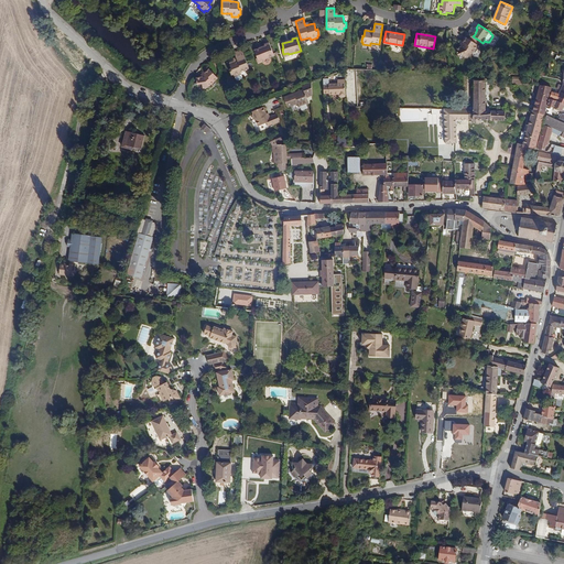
[(472,54),(477,45),(466,39),(463,43),(464,44),(462,47),(456,50),(458,56),(464,54),(465,58),(469,56),(469,55),(472,54)]
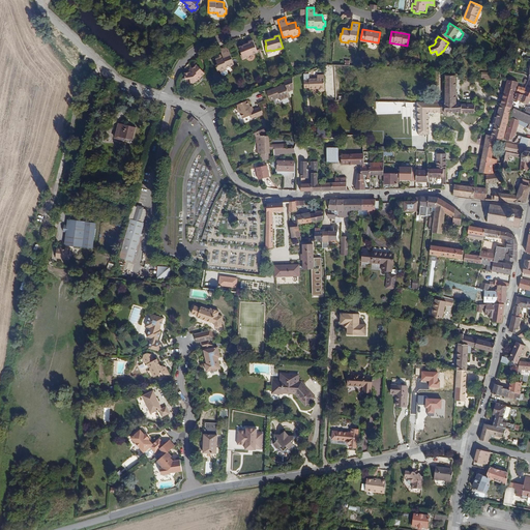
[(257,50),(253,39),(248,41),(249,42),(239,47),(242,54),(241,55),(242,60),(247,58),(246,56),(258,52),(257,50)]
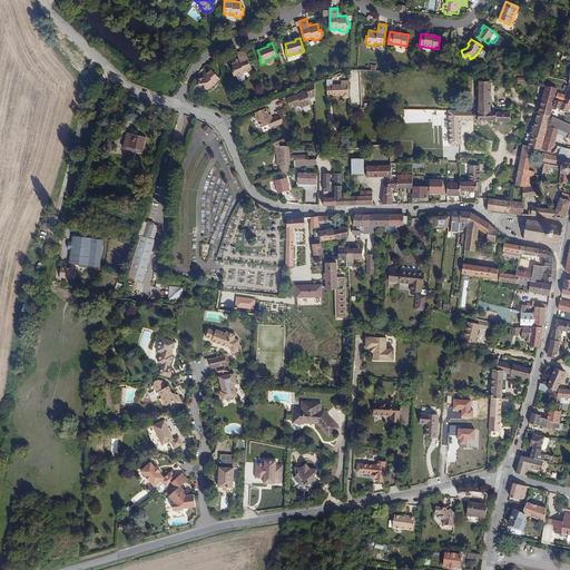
[(249,65),(244,50),(236,53),(238,58),(239,60),(236,61),(232,64),(234,69),(232,70),(234,76),(236,76),(238,79),(239,80),(244,78),(245,77),(243,72),(252,69),(251,66),(249,65)]
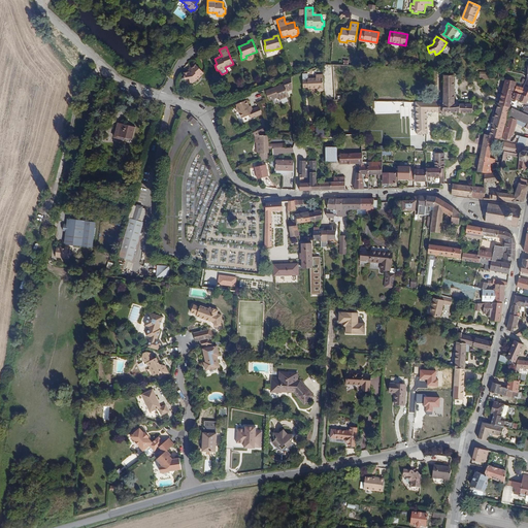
[(204,73),(196,65),(192,68),(190,70),(188,72),(184,72),(185,79),(190,78),(190,83),(195,81),(195,80),(197,80),(204,73)]
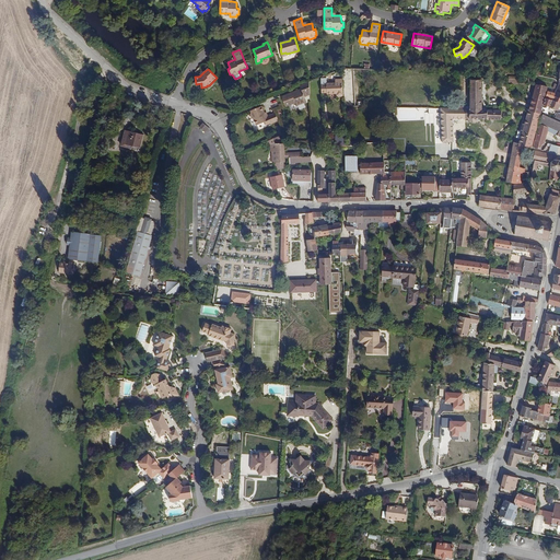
[(343,94),(342,79),(335,79),(335,83),(326,83),(326,78),(321,78),(322,92),(326,92),(326,93),(327,92),(327,94),(336,94),(336,95),(338,96),(341,96),(343,94)]
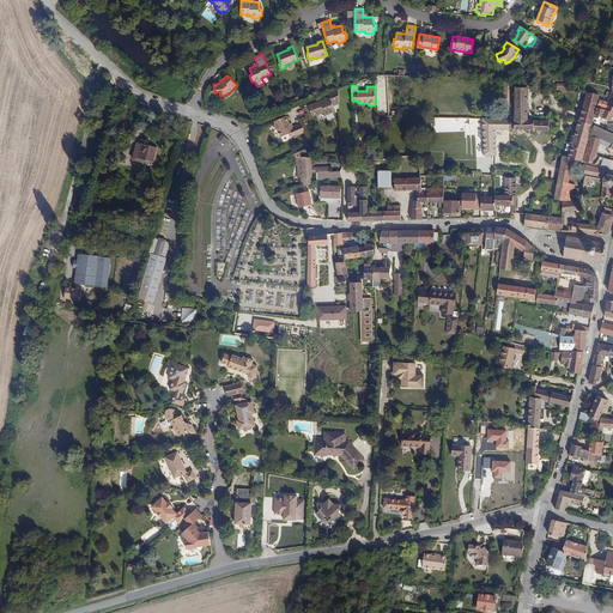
[(528,131),(528,122),(527,87),(515,87),(515,120),(483,119),(485,155),(497,155),(495,129),(528,131)]
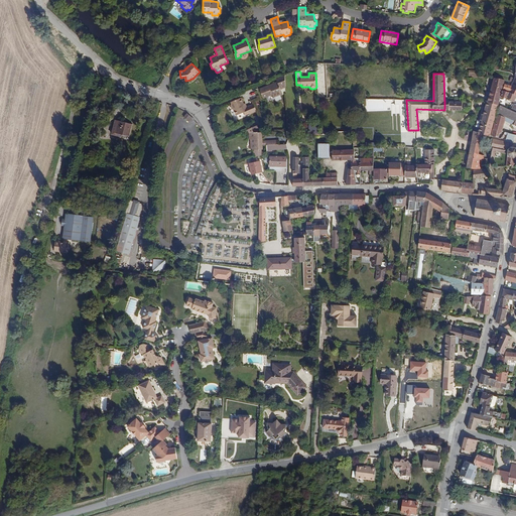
[(284,95),(284,88),(285,88),(284,75),(275,79),(276,83),(277,85),(273,87),(272,84),(259,90),(262,98),(272,95),(273,98),(281,94),(282,96),(284,95)]
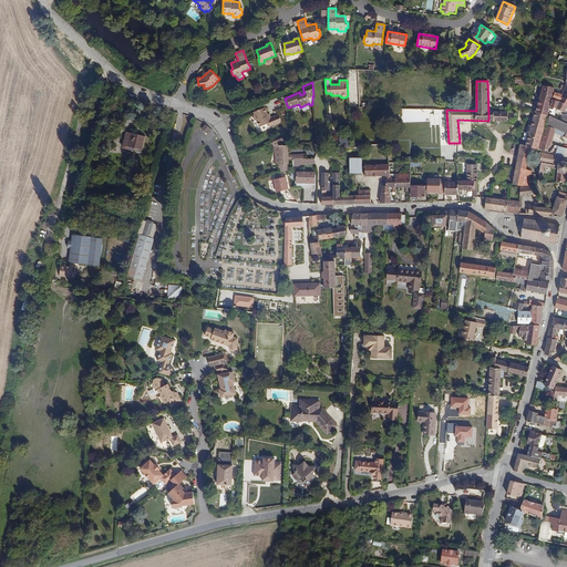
[(538,151),(547,115),(554,88),(552,88),(546,86),(544,86),(536,112),(534,112),(531,126),(529,125),(527,132),(528,133),(526,145),(521,144),(514,185),(523,186),(528,185),(532,172),(526,169),(531,147),(538,151)]
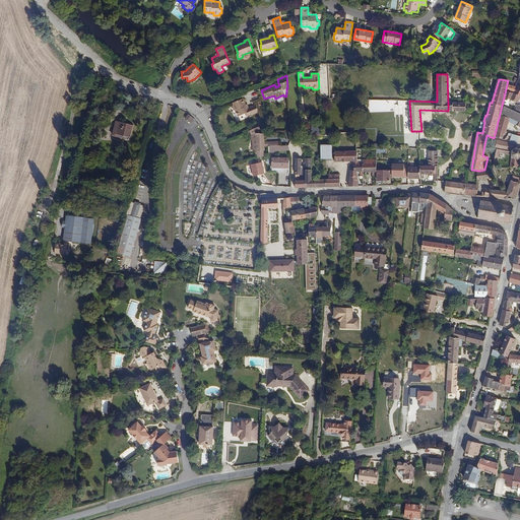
[(519,91),(514,88),(515,87),(509,85),(507,89),(513,91),(513,93),(519,95),(519,91)]
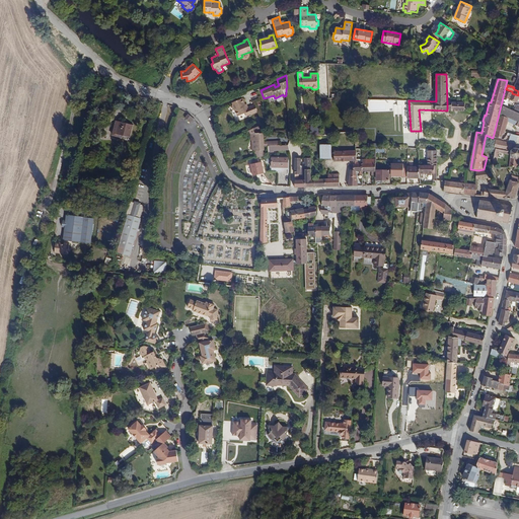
[(517,102),(518,96),(518,95),(512,93),(512,91),(506,89),(504,97),(517,102)]
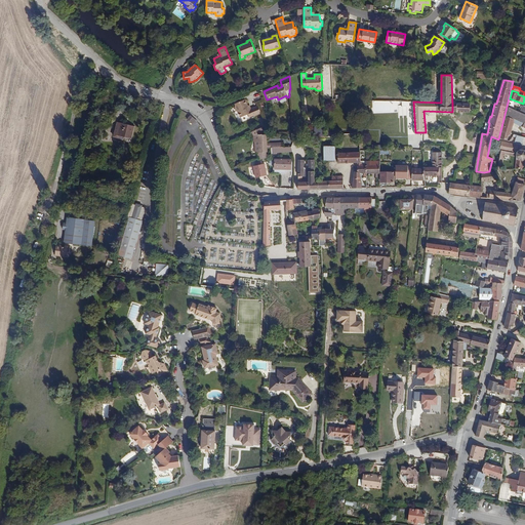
[(250,110),(248,106),(245,99),(235,104),(236,106),(235,107),(237,111),(238,112),(241,117),(248,114),(250,118),(261,113),(258,106),(251,109),(250,110)]
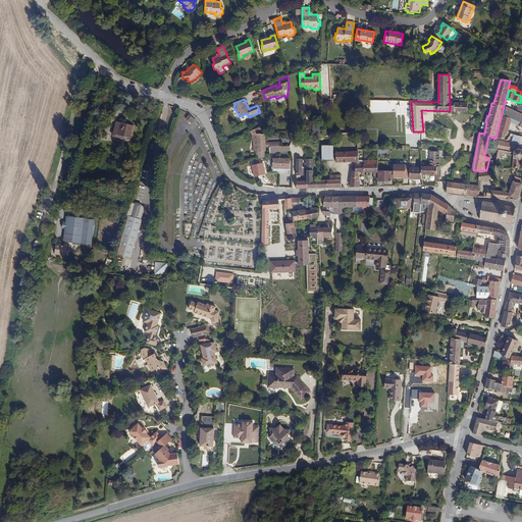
[(467,111),(468,103),(455,103),(455,104),(455,111),(467,111)]
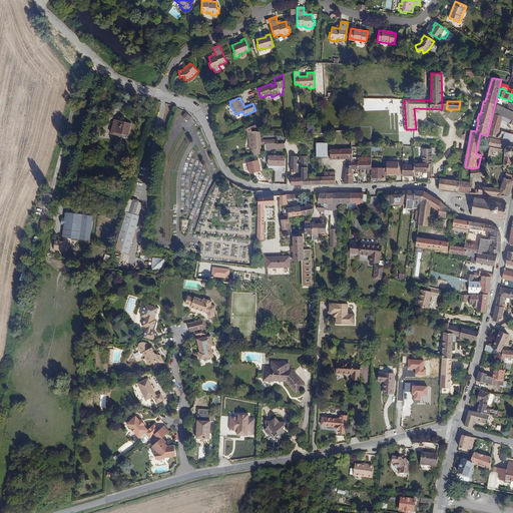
[(507,109),(497,105),(494,114),(488,135),(496,137),(497,132),(499,133),(502,120),(502,118),(512,122),(512,111),(507,109)]
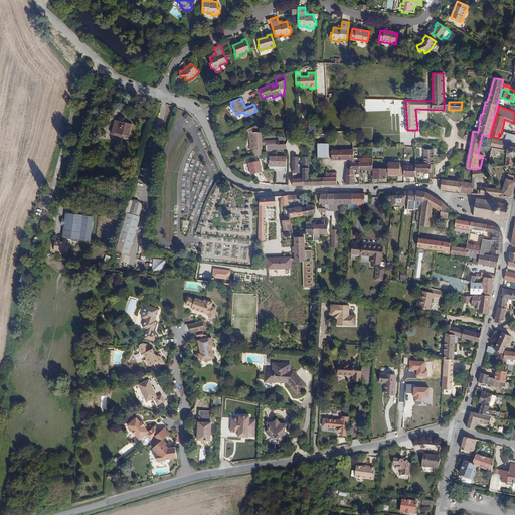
[(130,136),(133,124),(118,120),(115,133),(130,136)]
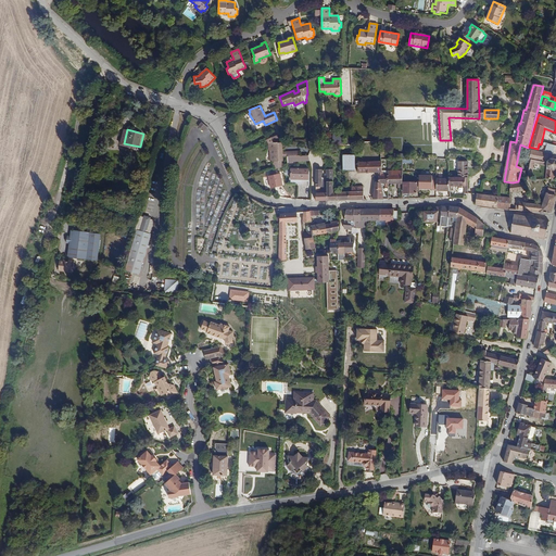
[(332,144),(342,144),(342,135),(332,134),(332,144)]
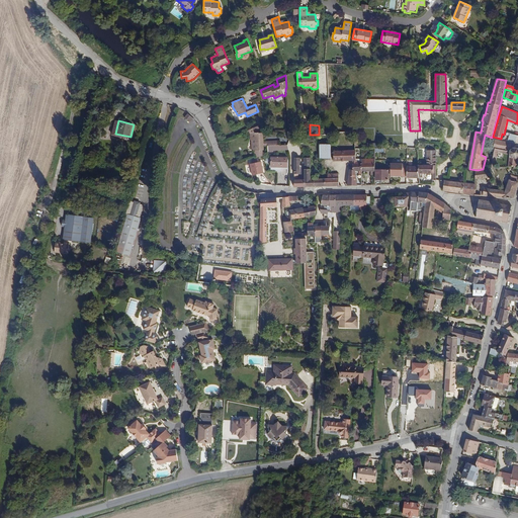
[(263,142),(262,133),(261,133),(250,133),(251,140),(252,140),(253,150),(254,150),(256,157),(263,156),(261,150),(263,150),(263,146),(263,142)]
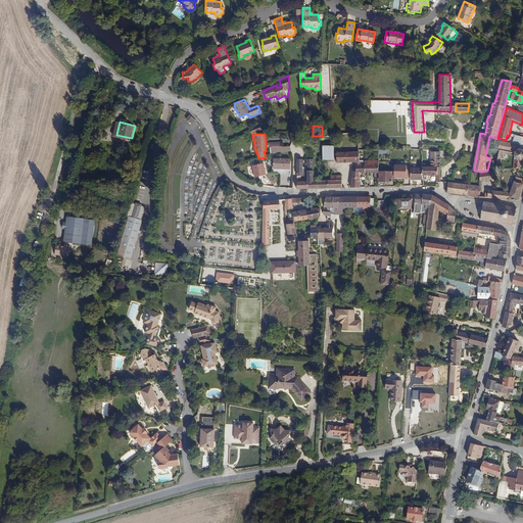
[(522,159),(522,150),(518,150),(520,143),(513,142),(511,143),(500,141),(497,149),(500,149),(514,153),(514,156),(513,168),(520,169),(521,169),(522,162),(522,159)]
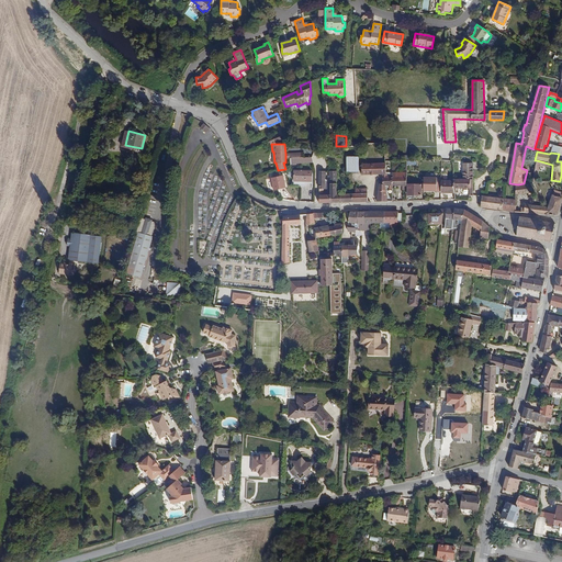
[(359,172),(359,157),(346,157),(347,172),(359,172)]
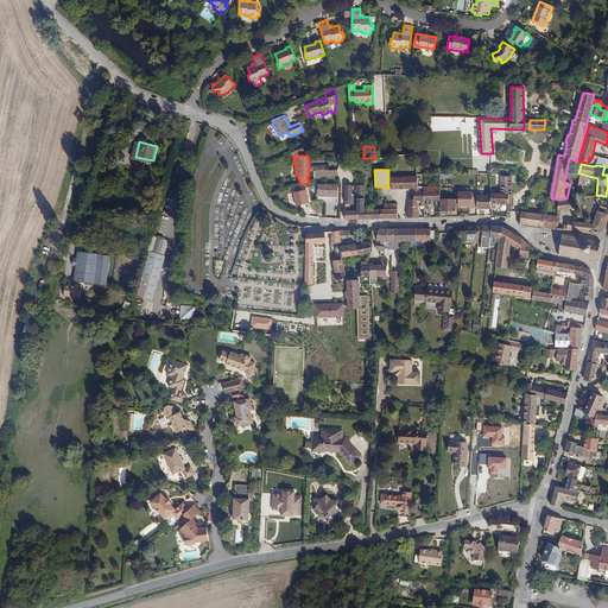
[(597,182),(597,178),(581,173),(577,198),(581,197),(583,179),(597,182)]
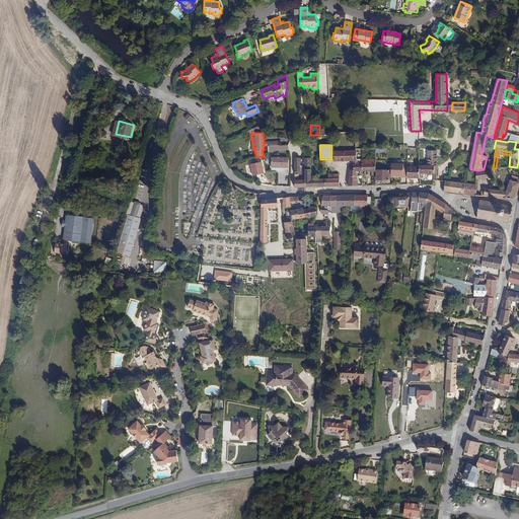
[(356,161),(356,151),(335,151),(335,161),(353,161),(356,161)]
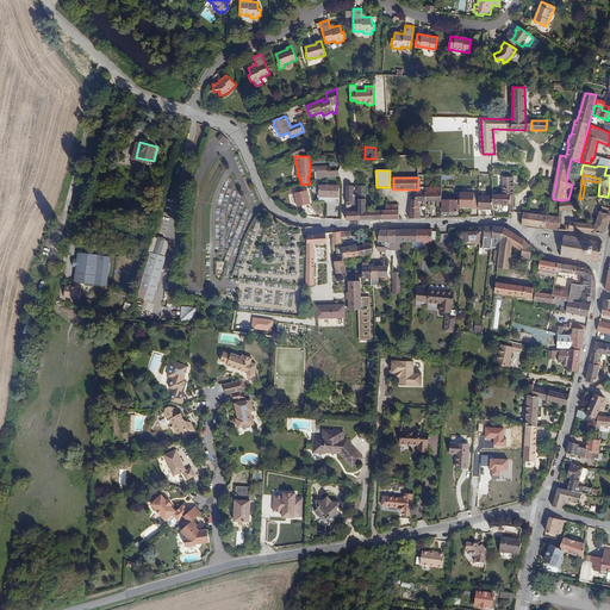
[(512,194),(512,178),(503,178),(503,195),(512,194)]
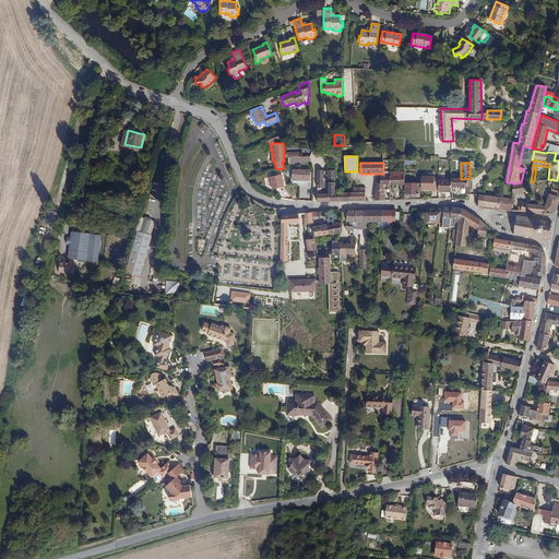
[(310,180),(310,170),(293,169),(293,180),(310,180)]
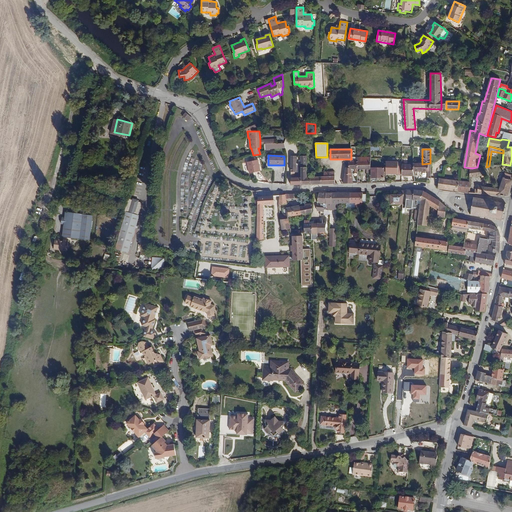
[(307,177),(306,156),(300,156),(300,165),(300,172),(301,184),(322,184),(322,181),(321,181),(321,176),(307,177)]
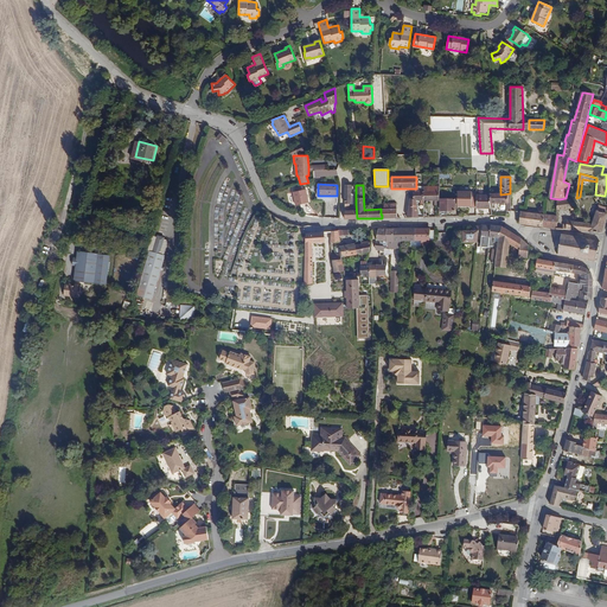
[(439,200),(440,185),(423,186),(423,189),(423,191),(423,192),(423,199),(435,200),(435,205),(439,206),(439,200)]
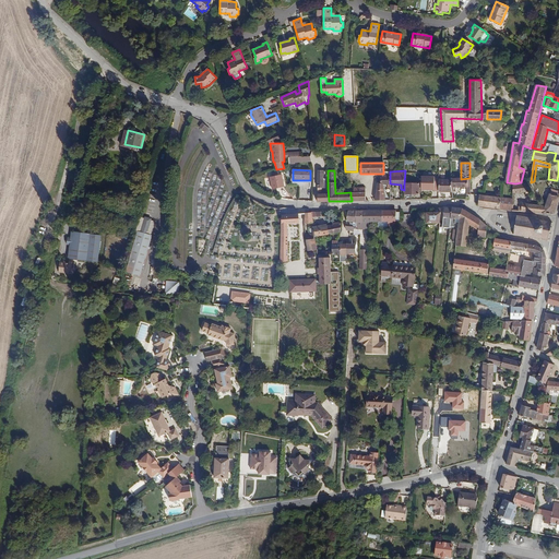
[(284,187),(282,175),(278,176),(277,171),(273,171),(274,176),(270,177),(273,189),(284,187)]
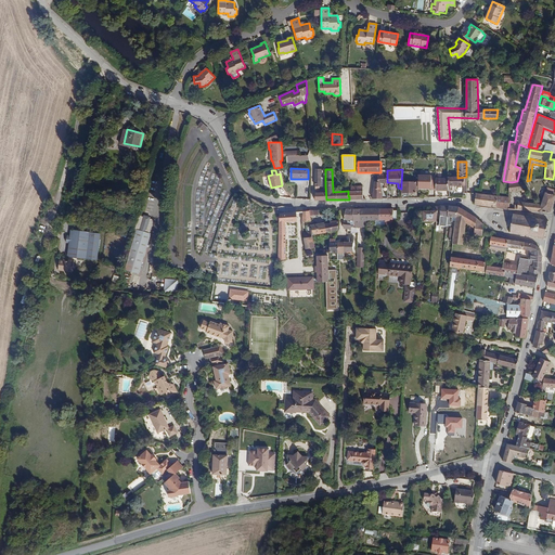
[(387,182),(387,176),(387,175),(387,172),(381,172),(377,172),(377,182),(374,182),(373,194),(373,196),(372,198),(383,198),(379,183),(385,183),(385,186),(387,186),(387,182)]
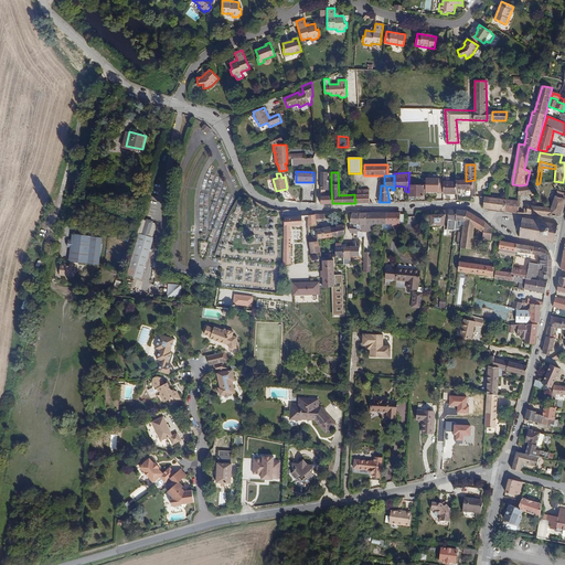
[(439,180),(426,179),(426,192),(439,192),(439,180)]
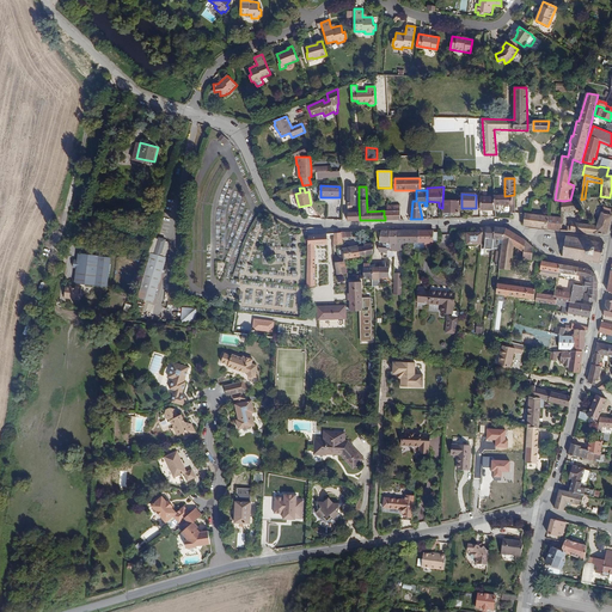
[(514,213),(514,195),(505,196),(493,196),(494,197),(494,204),(500,204),(510,206),(510,213),(514,213)]
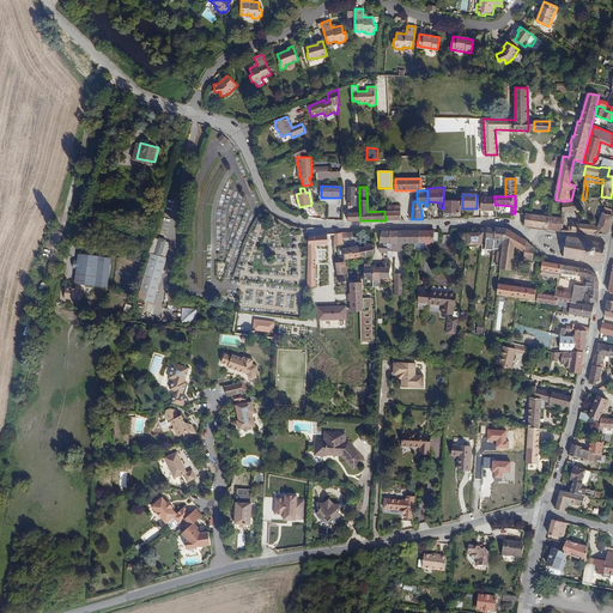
[(495,205),(495,198),(481,196),(481,212),(489,213),(489,210),(495,211),(495,205)]
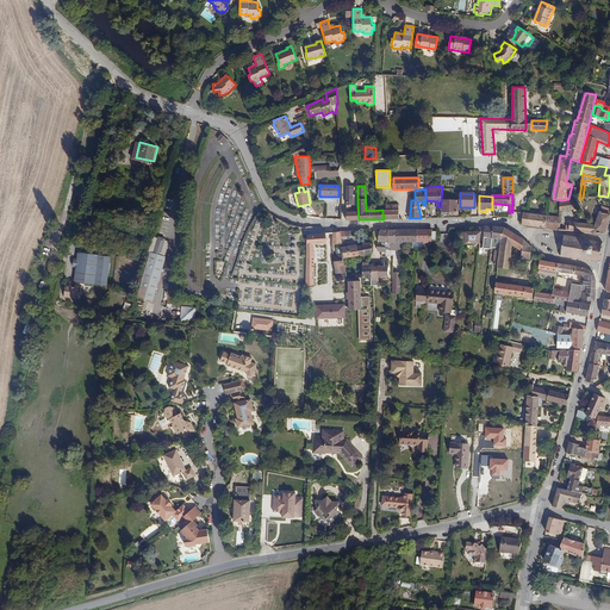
[(584,209),(582,199),(560,201),(560,211),(565,211),(579,210),(584,209)]
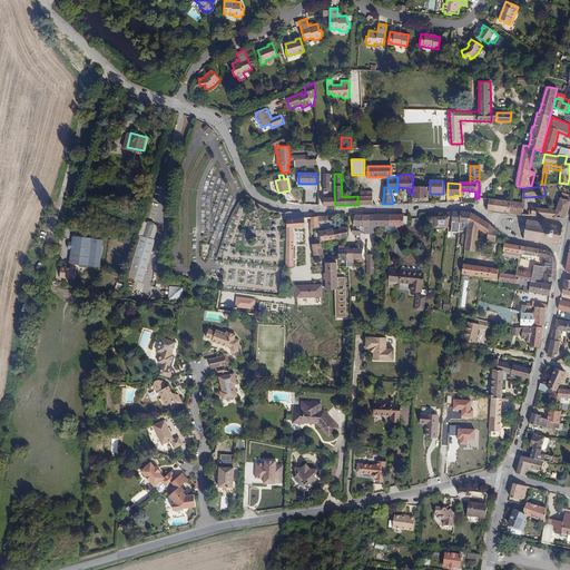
[(428,198),(426,187),(413,187),(413,197),(412,197),(411,204),(420,204),(420,198),(428,198)]
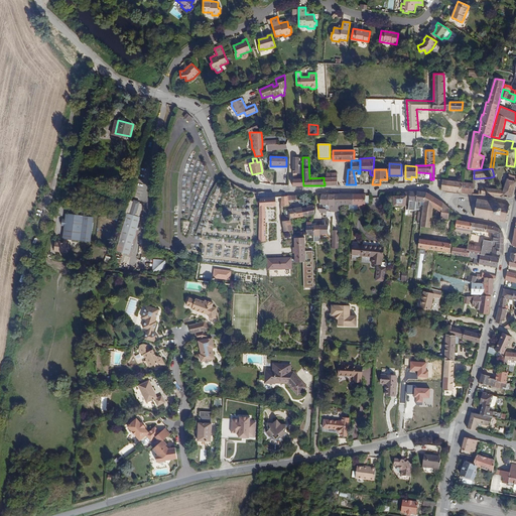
[(338,184),(337,172),(327,173),(327,177),(324,177),(324,182),(325,182),(325,185),(338,184)]
